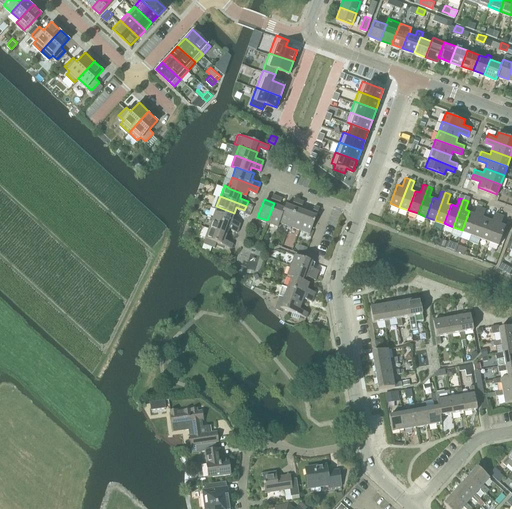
[(277,224),(286,202),(285,202),(283,206),(274,203),(267,220),(277,224)]
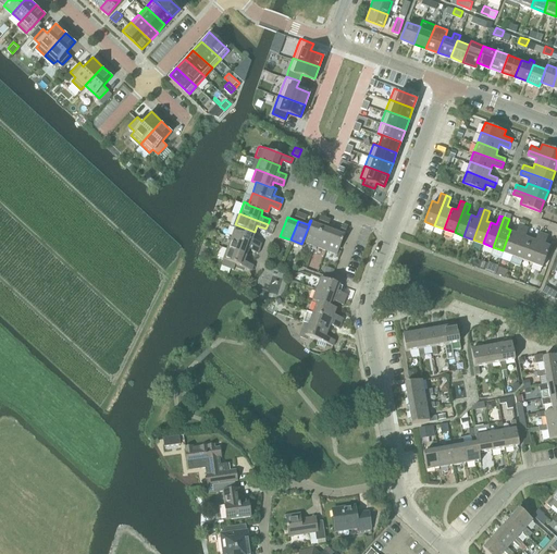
[(314,244),(322,224),(311,220),(301,244),(302,244),(304,239),(314,244)]
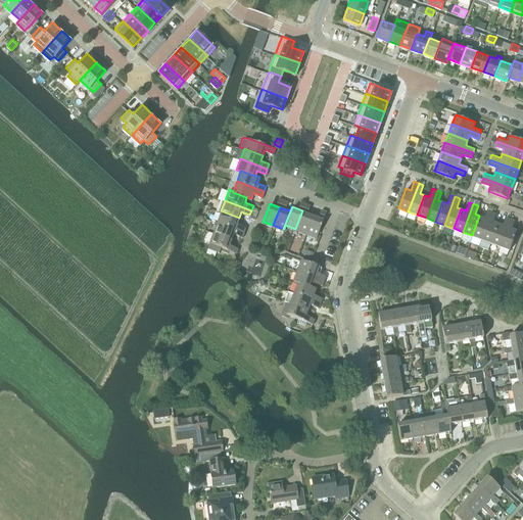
[(482,239),(492,210),(487,209),(484,218),(479,216),(472,235),(482,239)]
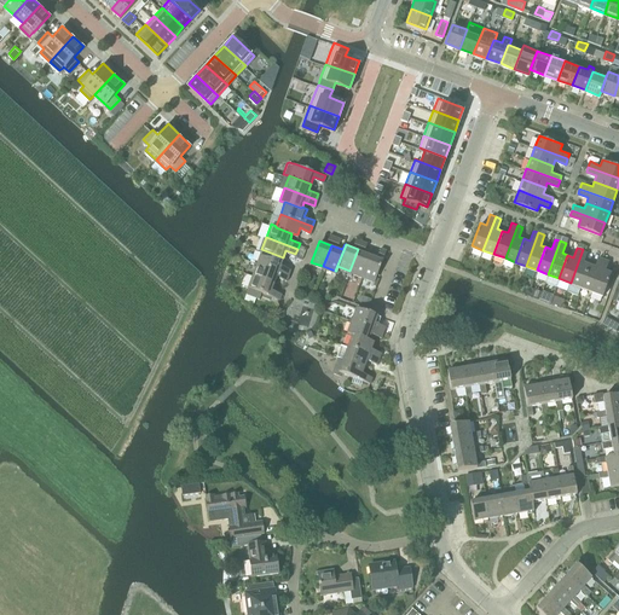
[(281,264),(283,257),(261,249),(256,262),(288,273),(290,267),(281,264)]
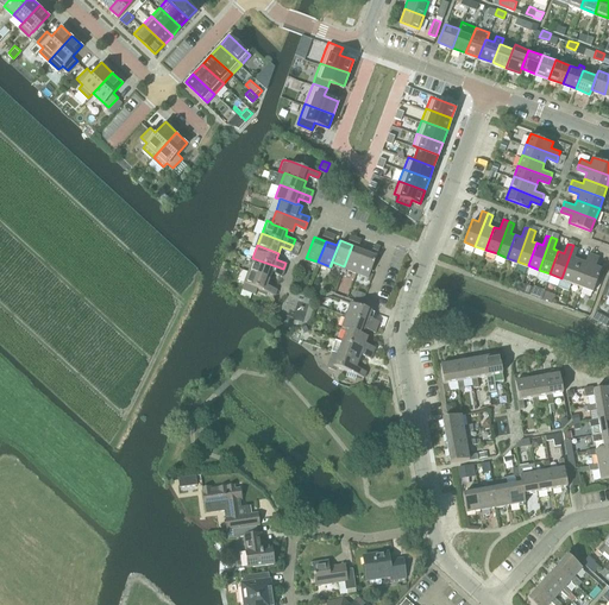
[(356,270),(364,249),(352,245),(344,266),(356,270)]
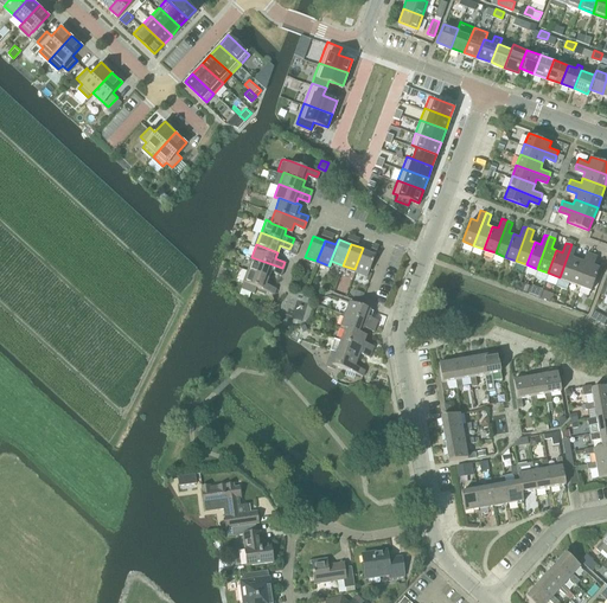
[(569,281),(577,258),(573,256),(576,247),(572,244),(560,277),(569,281)]
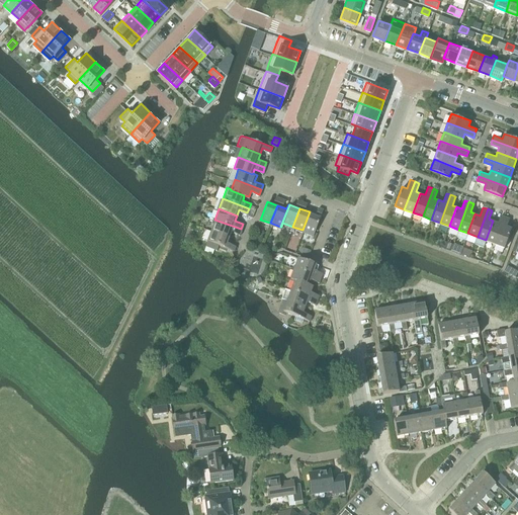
[(310,211),(303,230),(313,234),(320,216),(310,211)]
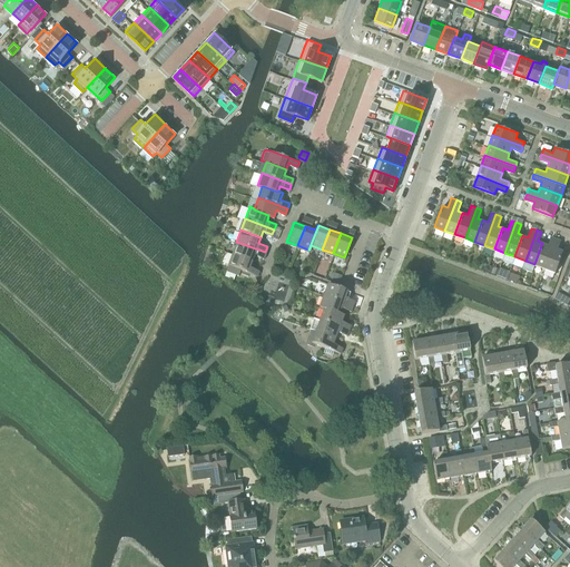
[(544,267),(556,237),(551,235),(548,245),(542,243),(534,264),(544,267)]
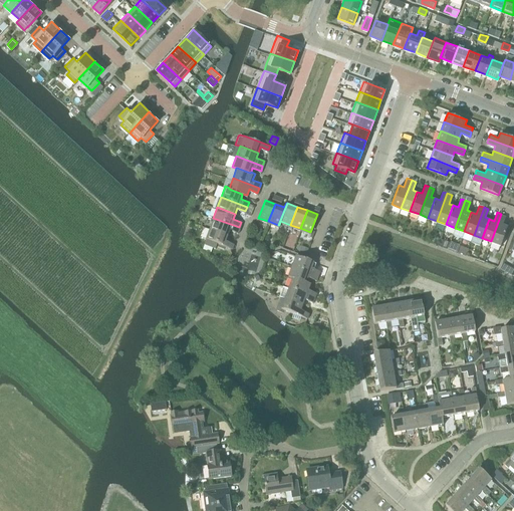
[(501,214),(491,241),(500,245),(507,226),(503,224),(506,216),(501,214)]
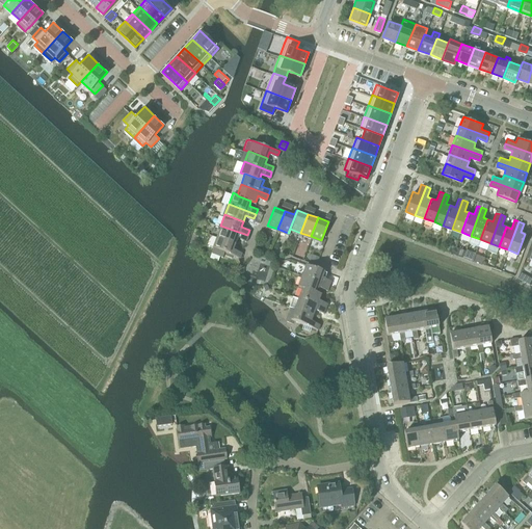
[(246,240),(247,235),(220,226),(217,236),(236,242),(238,237),(246,240)]
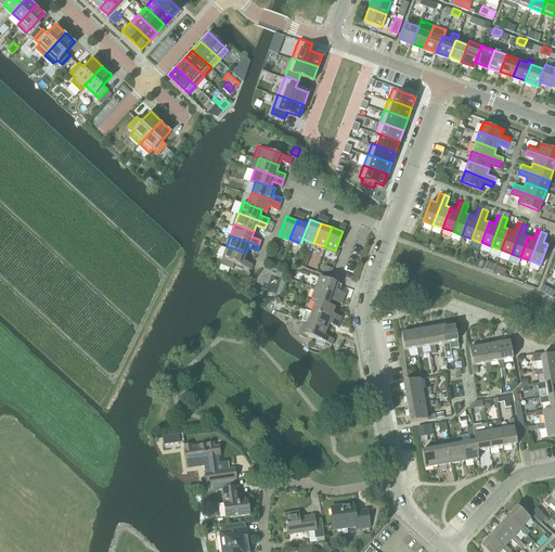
[(222,256),(246,266),(250,267),(253,262),(244,259),(246,253),(227,246),(222,256)]
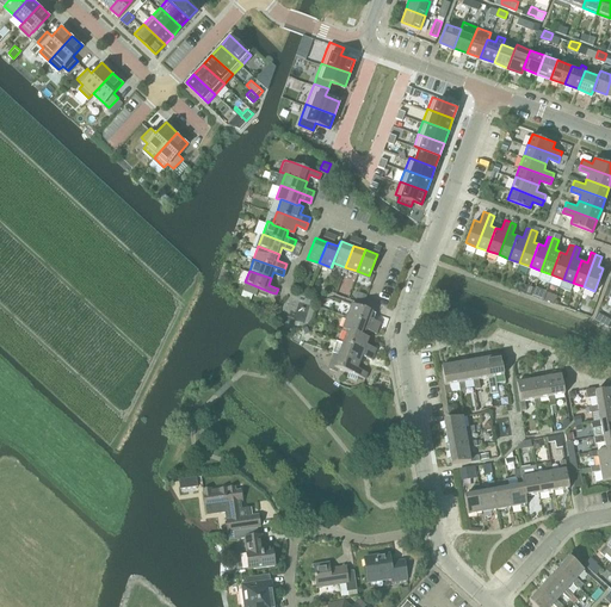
[(543,297),(547,289),(536,285),(532,293),(543,297)]
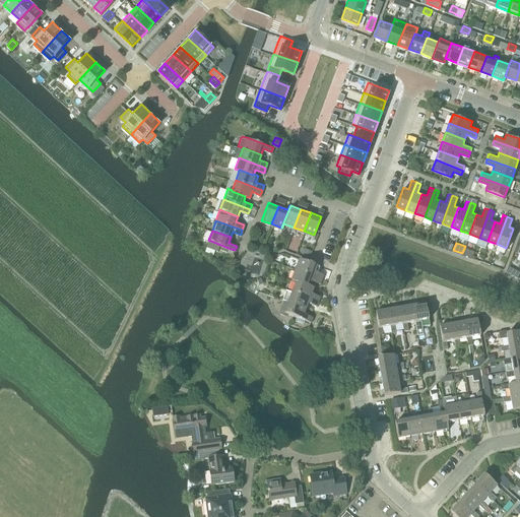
[(465,246),(462,253),(471,256),(474,250),(465,246)]
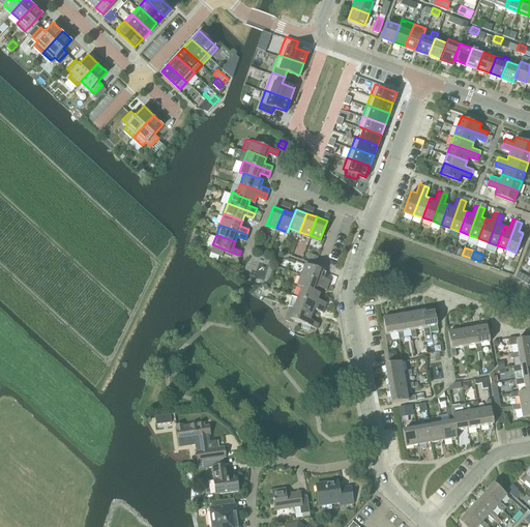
[(316,261),(319,254),(312,252),(310,259),(316,261)]
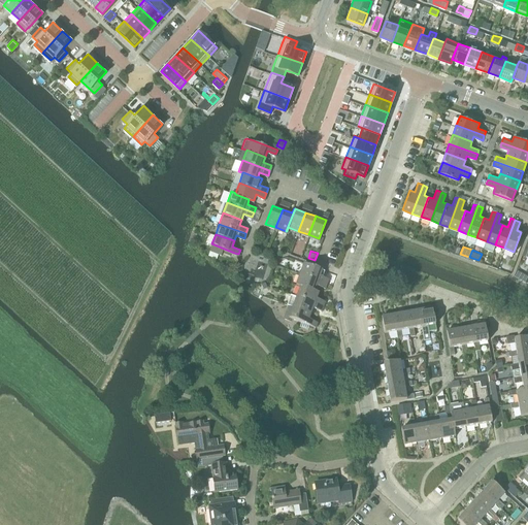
[(300,272),(328,282),(330,276),(321,273),(323,268),(304,261),(300,272)]
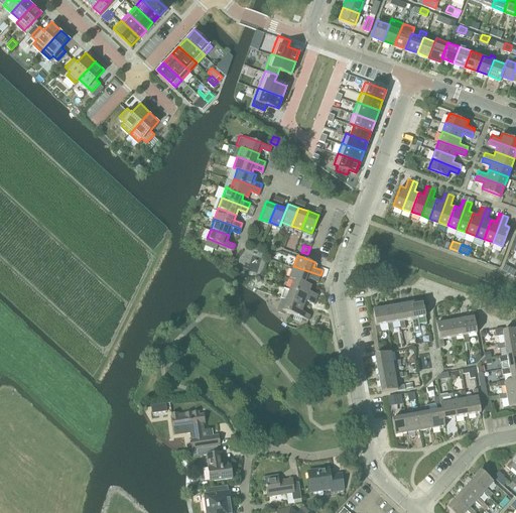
[(307,282),(308,282),(310,276),(318,280),(320,275),(293,266),(289,276),(294,278),(294,277),(307,282)]
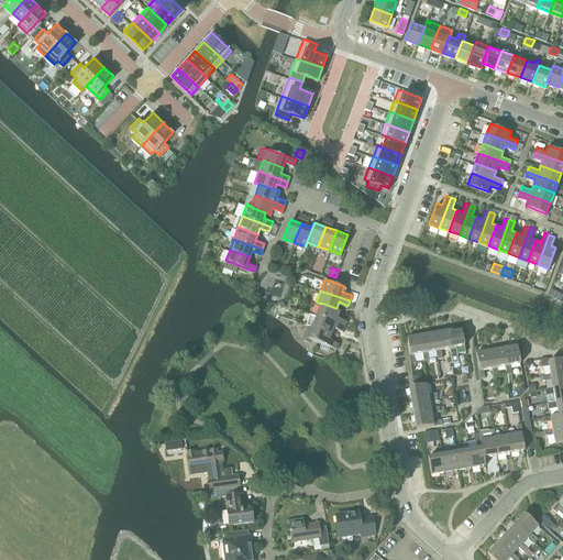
[(341,309),(337,308),(335,308),(321,303),(321,304),(317,314),(345,325),(348,319),(339,316),(341,309)]
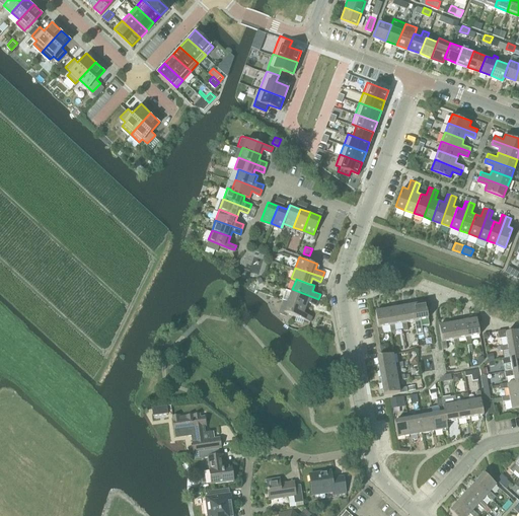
[(292,289),(289,299),(306,306),(308,300),(316,303),(318,299),(292,289)]
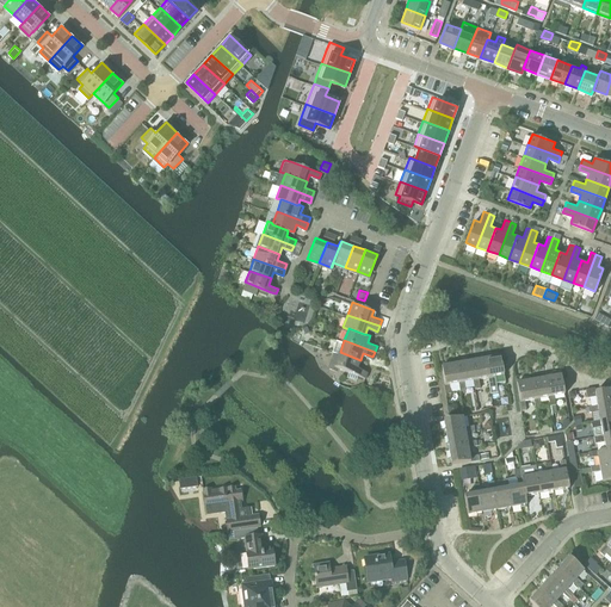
[(358,367),(360,360),(340,352),(335,365),(366,376),(368,371),(358,367)]
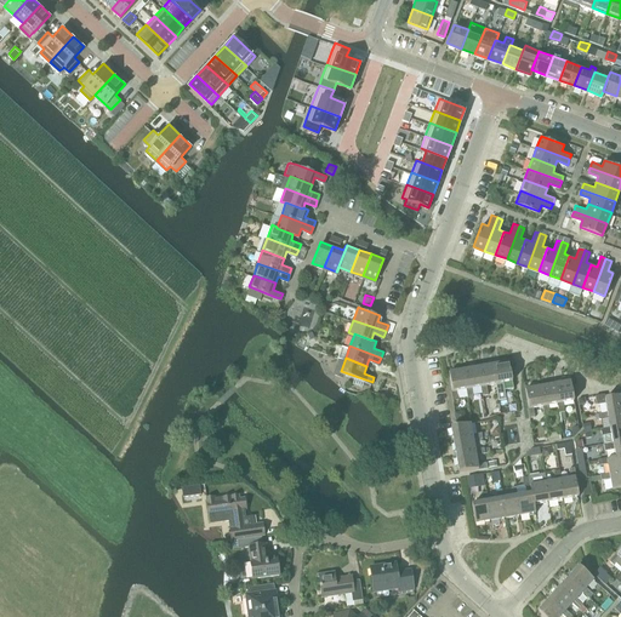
[(497,390),(503,390),(502,381),(513,380),(510,359),(494,361),(497,382),(496,382),(497,390)]
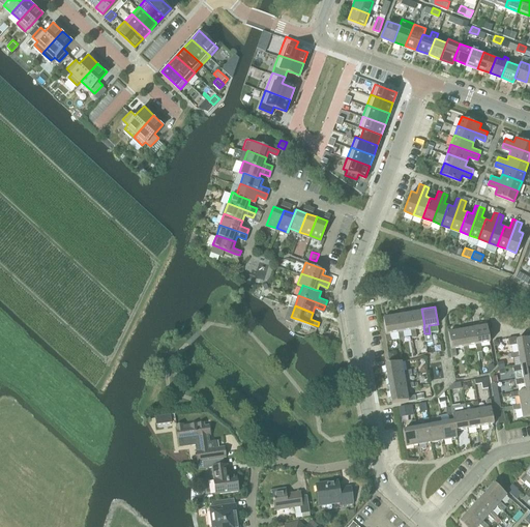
[(412,335),(417,335),(415,327),(423,326),(424,326),(421,309),(409,312),(411,328),(412,335)]
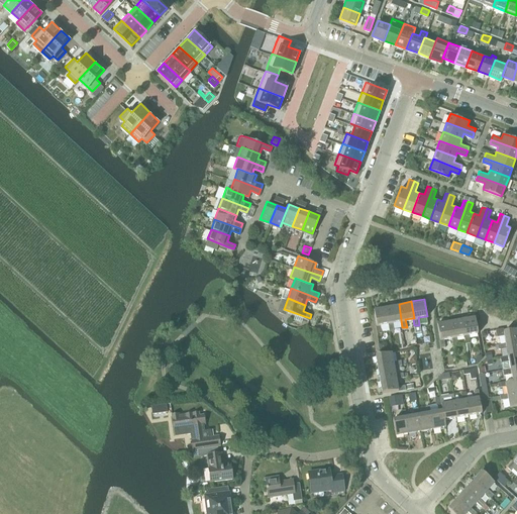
[(390,329),(394,329),(393,321),(401,320),(399,304),(387,306),(390,322),(389,322),(390,329)]
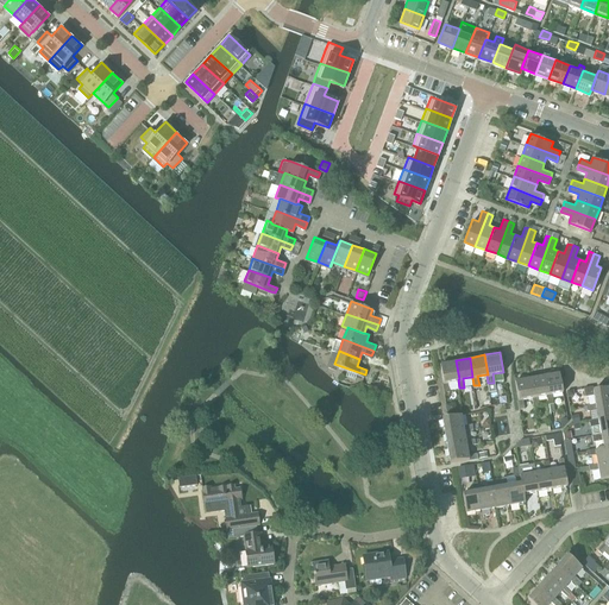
[(445,391),(450,390),(449,382),(458,379),(459,379),(456,360),(441,363),(445,382),(444,382),(445,391)]
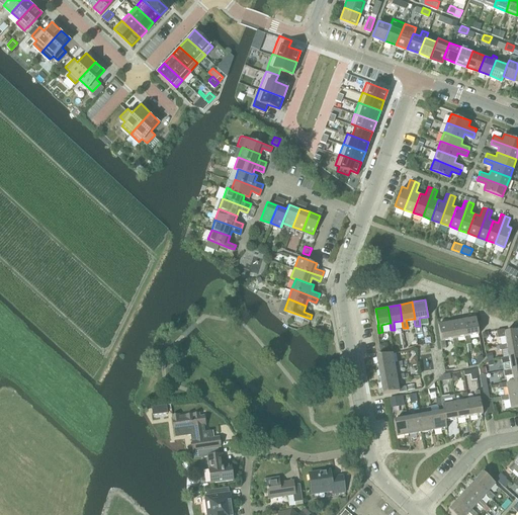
[(466,342),(471,341),(469,334),(480,333),(477,316),(463,319),(466,335),(465,335),(466,342)]
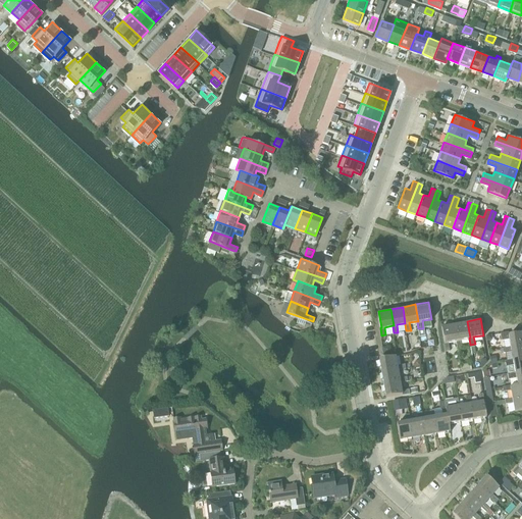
[(458,347),(462,346),(461,339),(469,338),(470,338),(467,321),(455,323),(458,340),(456,340),(458,347)]
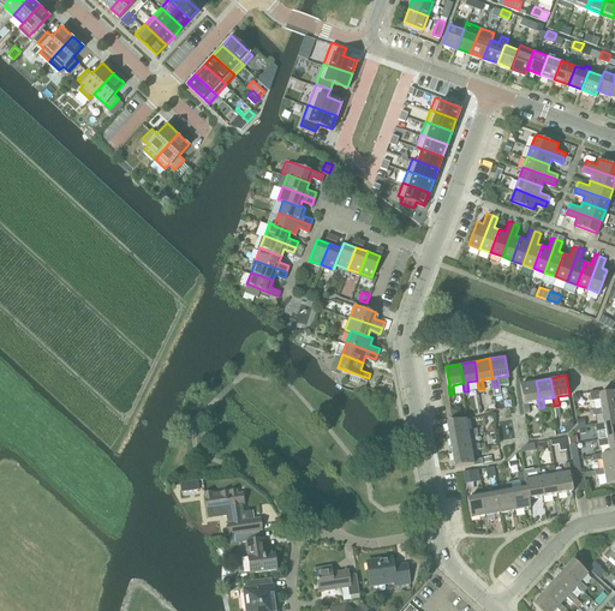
[(525,412),(530,411),(529,401),(537,400),(539,400),(536,381),(520,383),(524,402),(523,402),(525,412)]
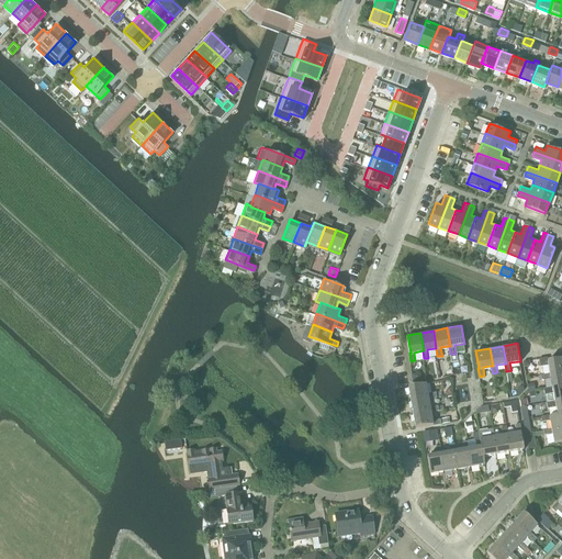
[(550,372),(561,369),(561,356),(548,358),(548,355),(539,356),(540,365),(549,362),(550,371),(550,372)]
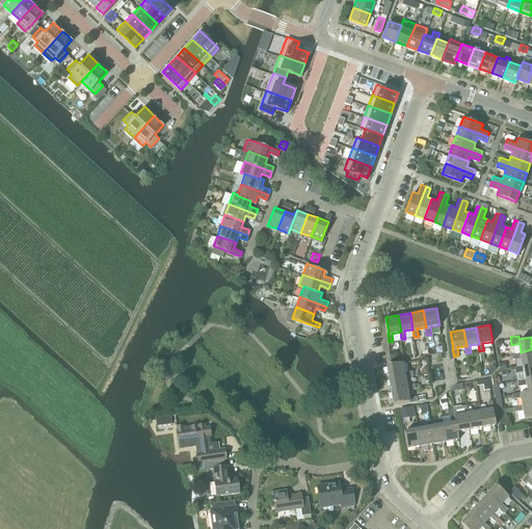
[(531,363),(531,349),(521,352),(521,351),(512,352),(513,358),(522,355),(523,364),(524,365),(531,363)]
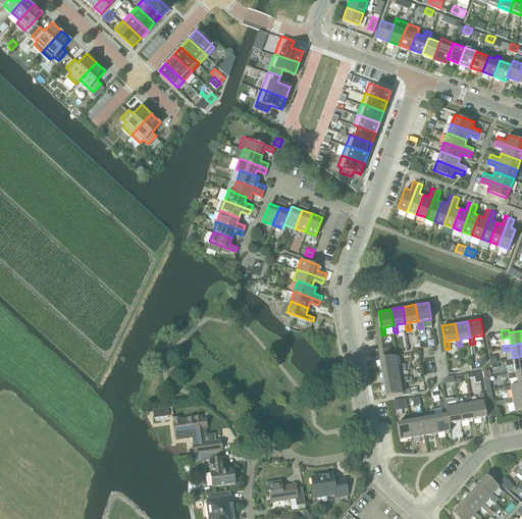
[(398,364),(396,355),(379,358),(381,370),(398,367),(399,368),(406,367),(405,363),(398,364)]
